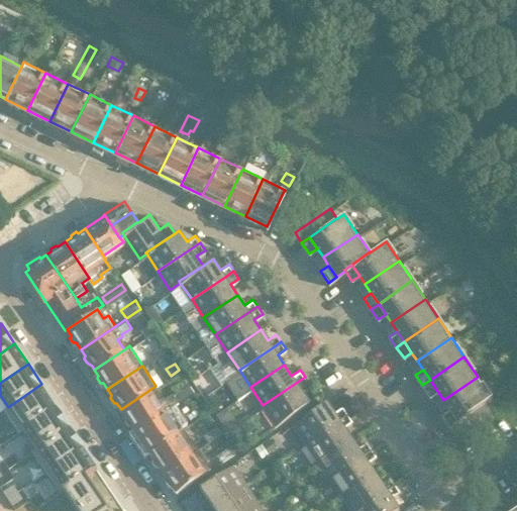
[(184,377),(174,384),(177,388),(183,397),(193,390),(184,377)]
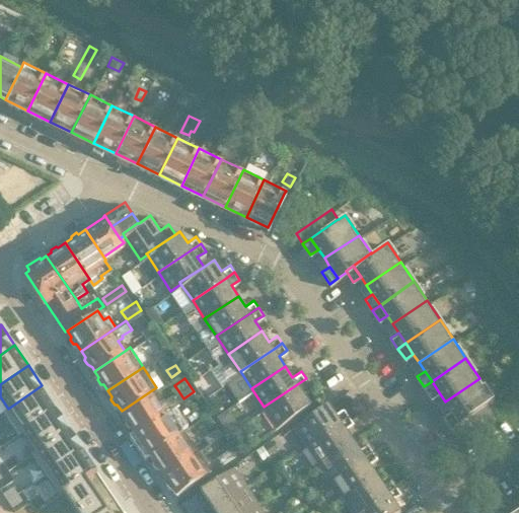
[(309,402),(302,391),(310,385),(306,378),(297,384),(264,407),(276,425),(309,402)]
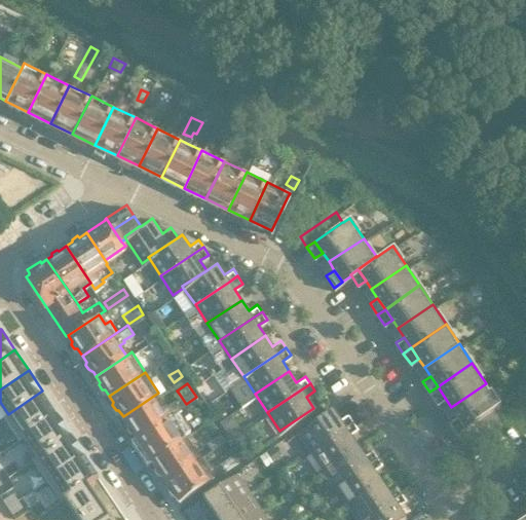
[(493,408),(499,404),(486,383),(451,407),(456,415),(464,428),(493,408)]
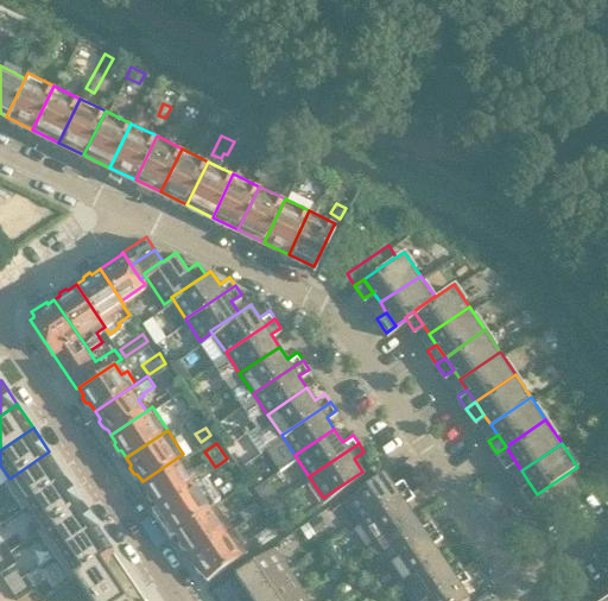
[(514,460),(506,447),(496,453),(505,467),(514,460)]
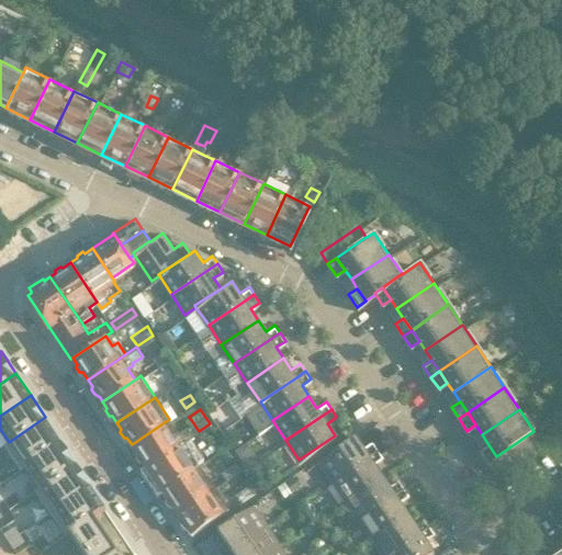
[(9,442),(4,444),(19,467),(20,467),(24,464),(23,464),(60,439),(45,417),(9,442)]
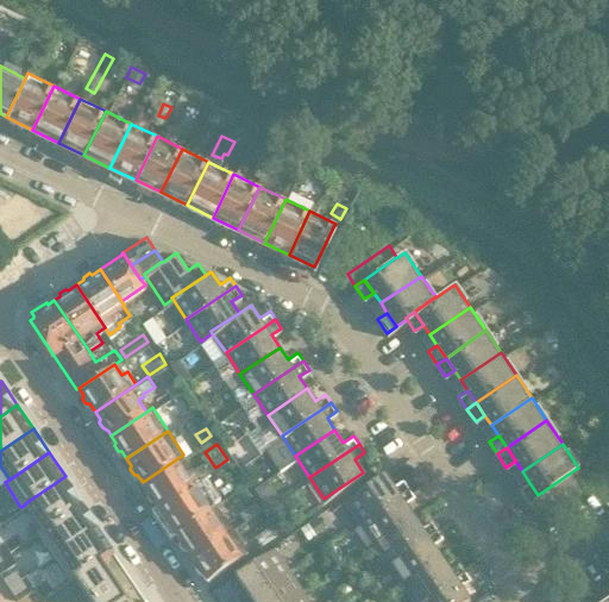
[(202,476),(215,468),(208,457),(195,465),(195,464),(190,466),(183,455),(143,482),(148,489),(146,493),(150,499),(154,499),(158,506),(202,476)]
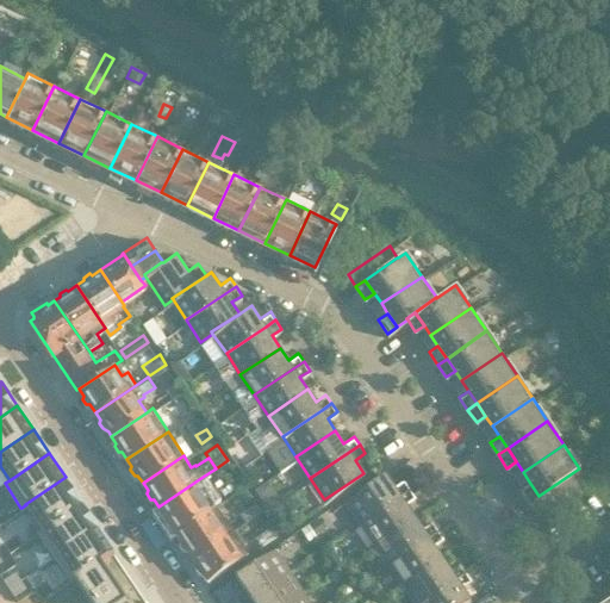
[(360,520),(399,493),(409,486),(403,478),(393,485),(384,472),(344,498),(360,520)]
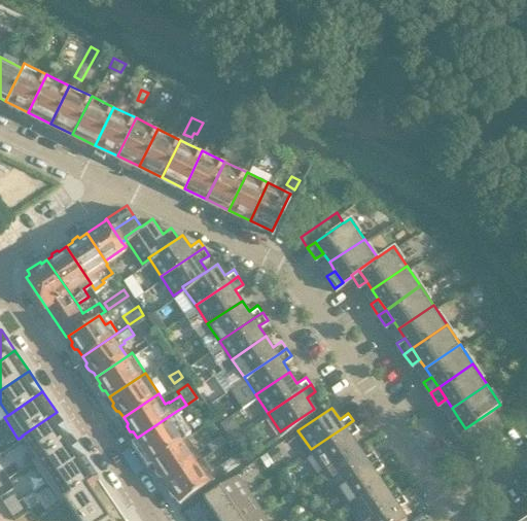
[(464,444),(499,420),(500,419),(494,409),(465,428),(457,433),(464,444)]
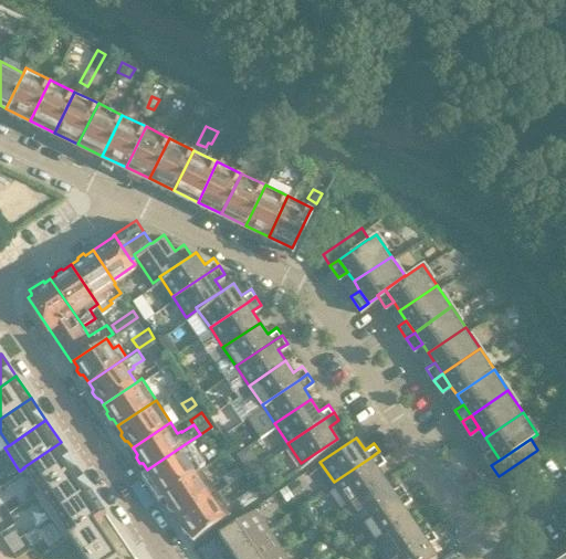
[(61,442),(23,467),(24,467),(38,488),(38,489),(75,464),(61,442)]
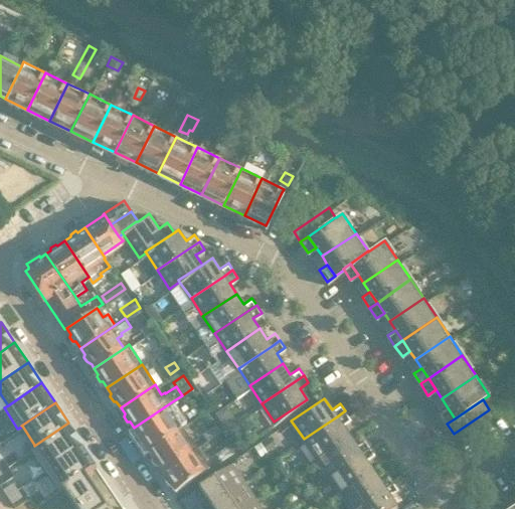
[(177,428),(170,416),(177,412),(171,402),(134,428),(138,434),(137,437),(141,442),(143,442),(148,448),(177,428)]
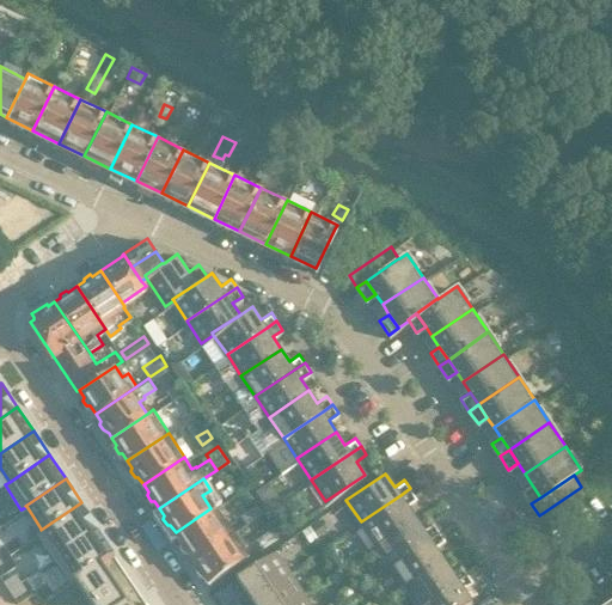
[(540,497),(531,483),(522,489),(531,503),(540,497)]
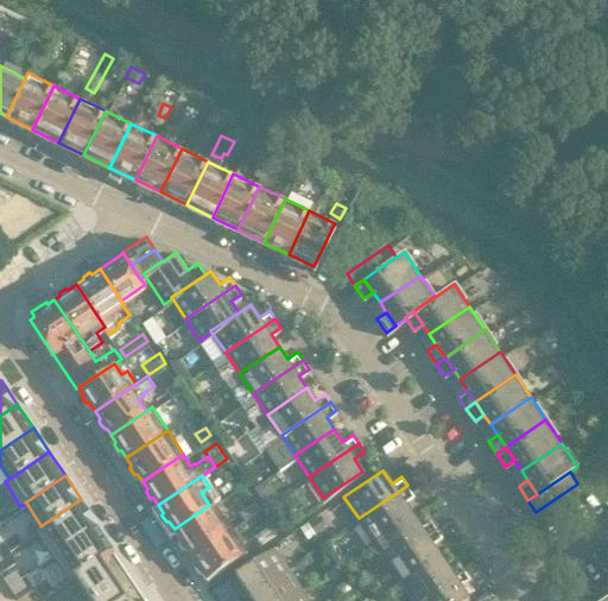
[(260,489),(270,503),(278,497),(270,484),(260,489)]
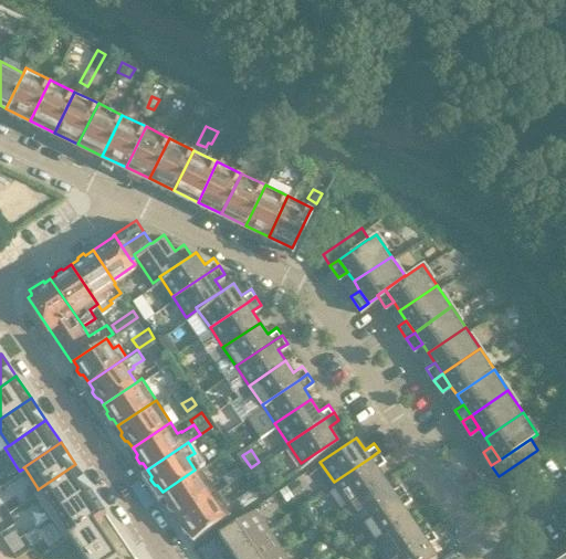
[(384,476),(376,465),(385,459),(379,451),(370,457),(334,482),(346,502),(384,476)]
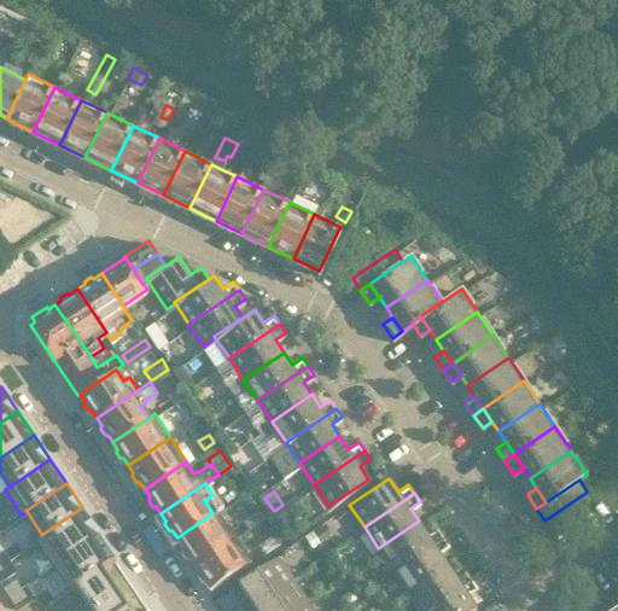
[(293,510),(305,502),(301,494),(289,502),(293,510)]
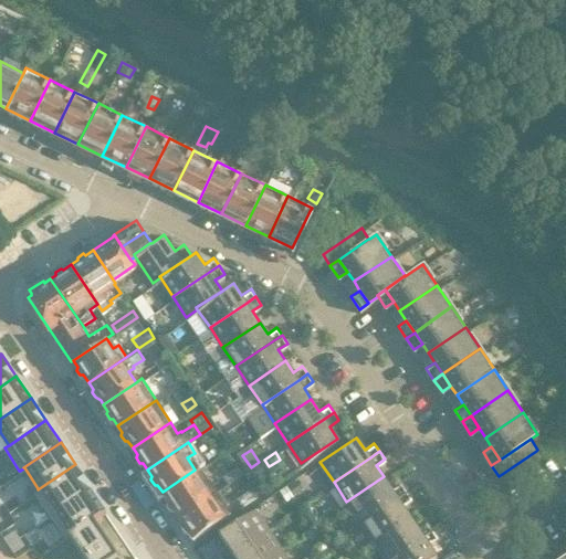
[(227,480),(240,471),(234,462),(221,471),(227,480)]
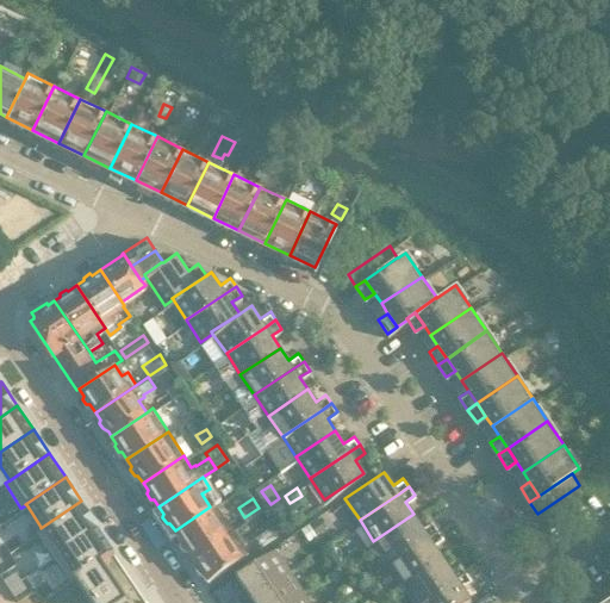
[(41,527),(36,530),(53,554),(97,524),(81,501),(41,528),(41,527)]
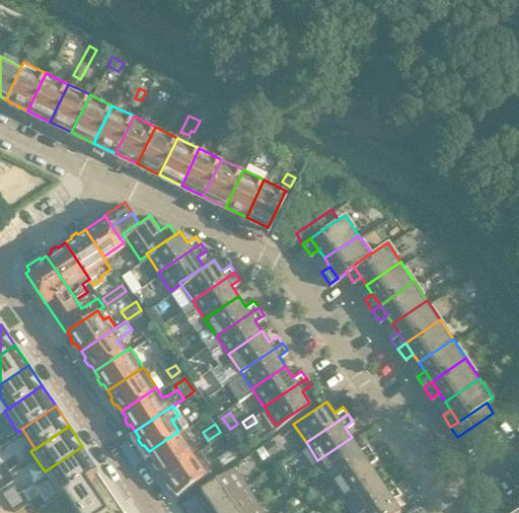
[(162,471),(200,446),(193,436),(186,441),(178,431),(149,451),(153,457),(151,460),(155,465),(158,465),(162,471)]
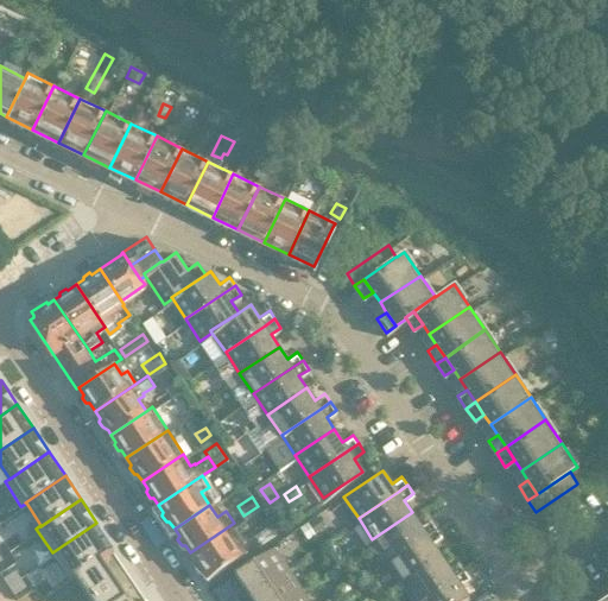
[(386,560),(425,533),(436,526),(430,518),(419,524),(412,512),(372,539),(386,560)]
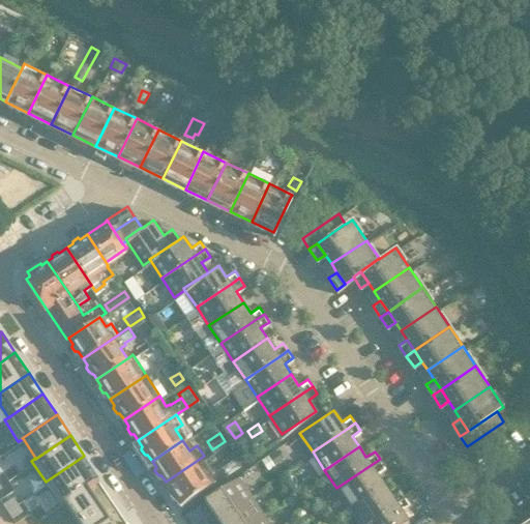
[(230,469),(239,463),(234,455),(222,463),(227,471),(230,469)]
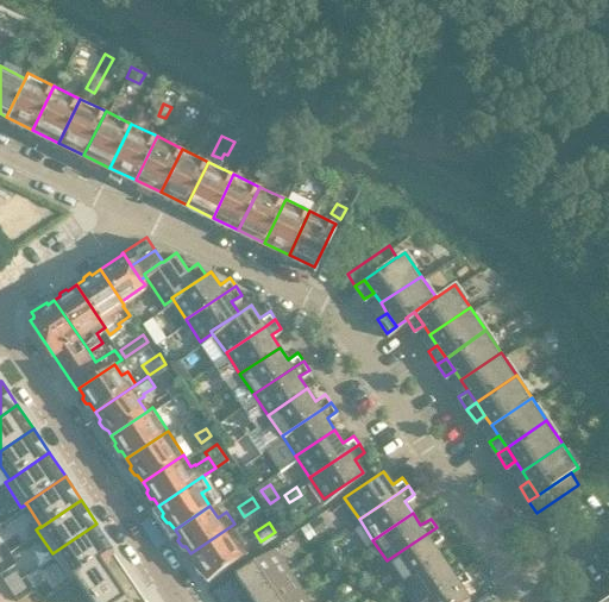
[(96,524),(52,553),(69,578),(74,575),(99,558),(113,549),(96,524)]
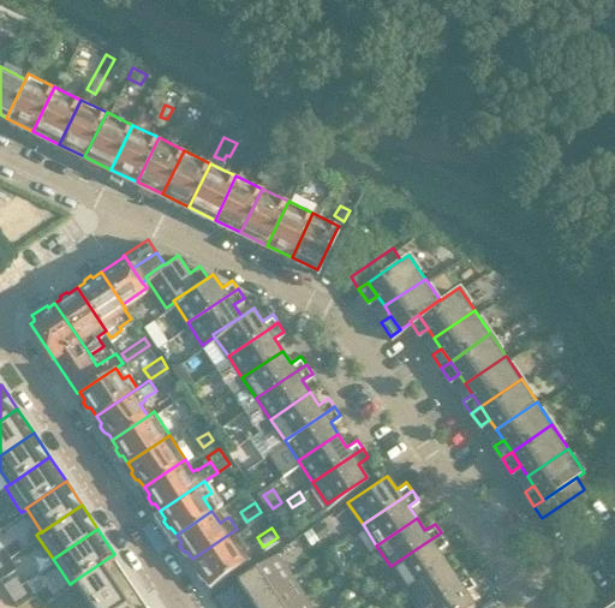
[(244,560),(236,546),(244,540),(237,529),(192,559),(197,566),(196,570),(201,576),(203,576),(209,584),(244,560)]
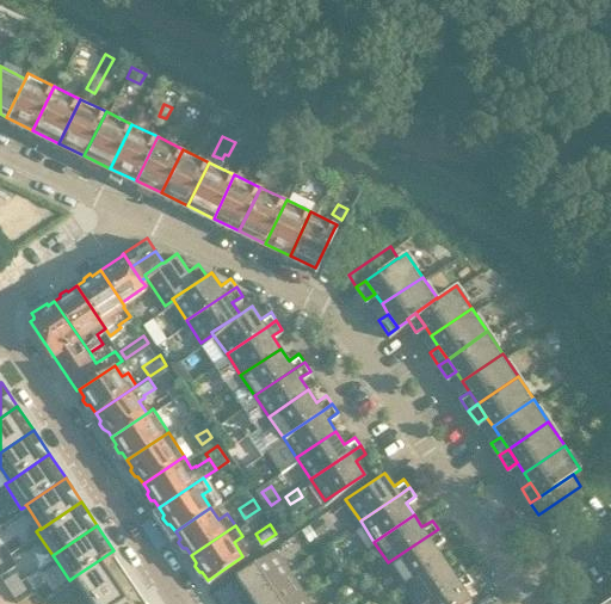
[(442,556),(433,544),(443,537),(438,529),(427,536),(388,562),(402,584),(442,556)]
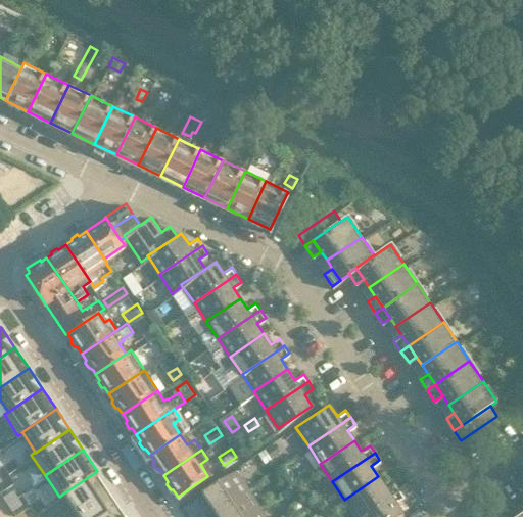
[(205,515),(247,486),(235,468),(201,490),(208,502),(200,508),(205,515)]
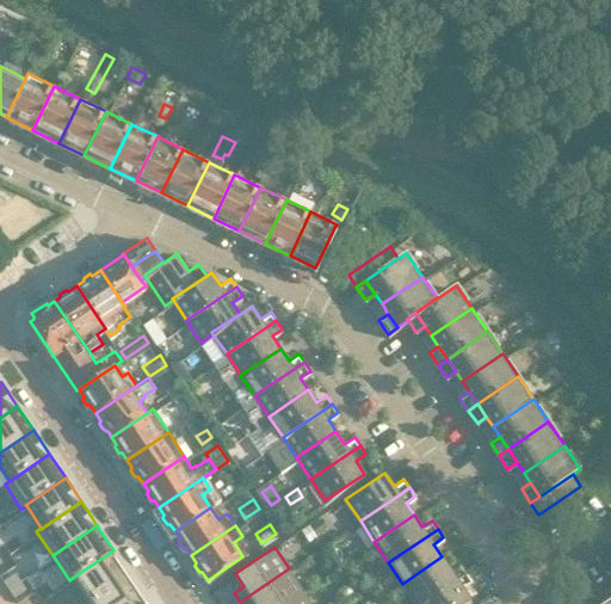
[(415,603),(456,577),(466,571),(460,562),(450,568),(442,556),(402,584),(415,603)]
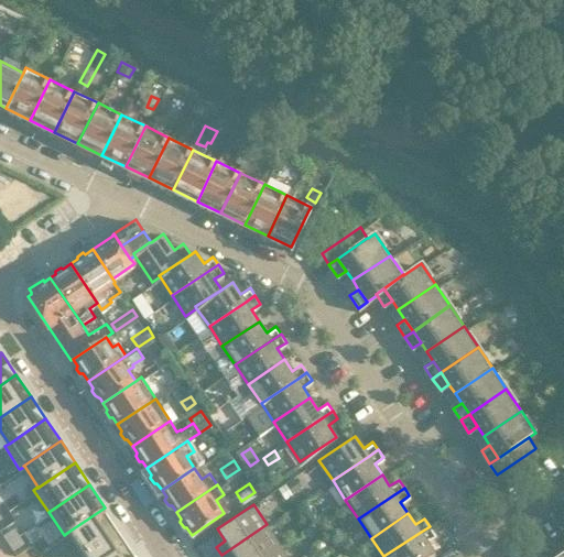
[(91,516),(68,532),(85,556),(107,556),(116,552),(91,516)]
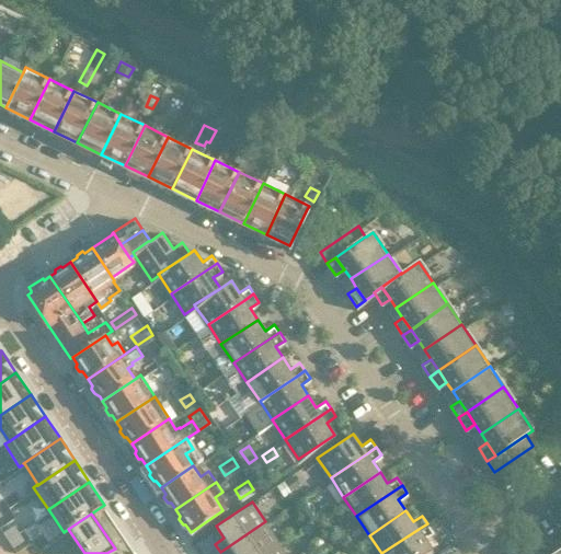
[(235,553),(258,553),(278,541),(265,521),(220,552),(221,553),(233,553),(235,553)]
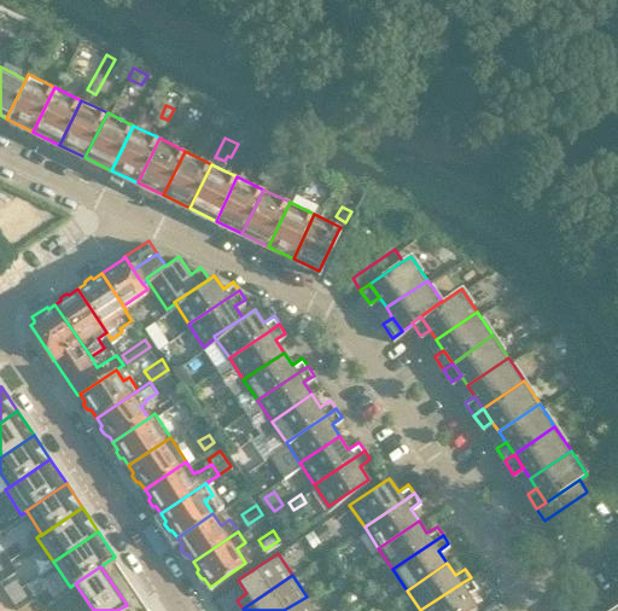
[(16,576),(3,583),(9,592),(21,583),(16,576)]
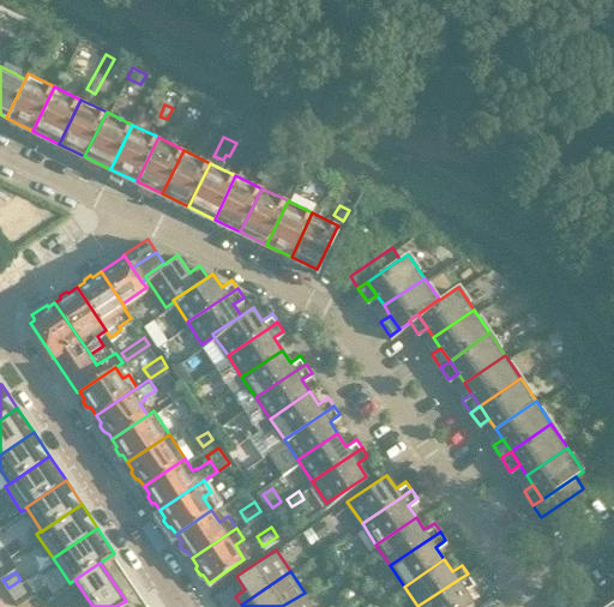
[(464,606),(473,602),(464,589),(474,582),(468,574),(458,580),(417,606),(464,606)]
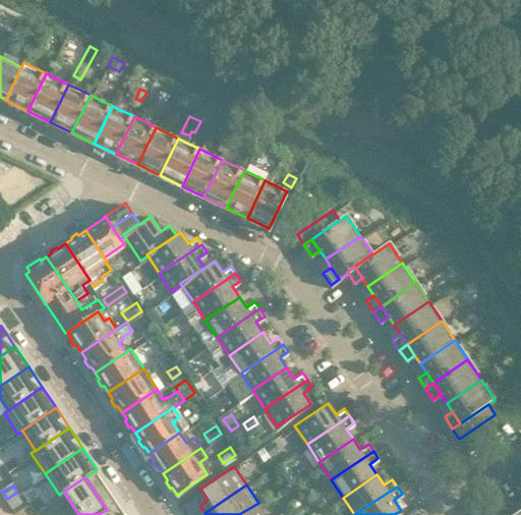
[(17,492),(7,499),(11,505),(21,499),(17,492)]
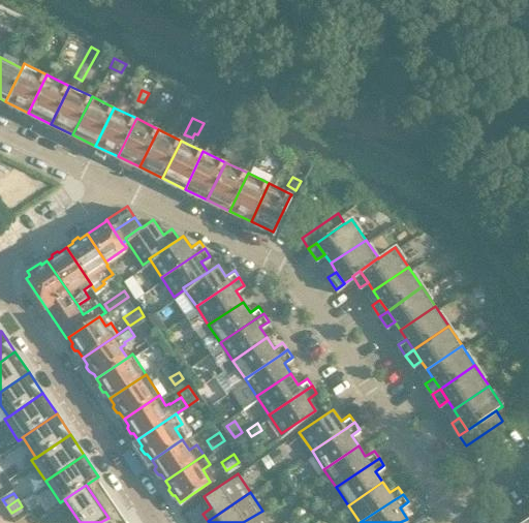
[(521,522),(528,518),(522,509),(499,522),(521,522)]
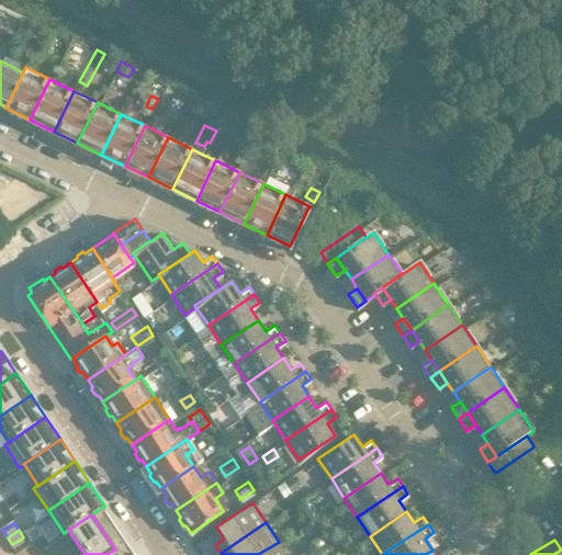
[(288,554),(279,542),(258,554),(288,554)]
